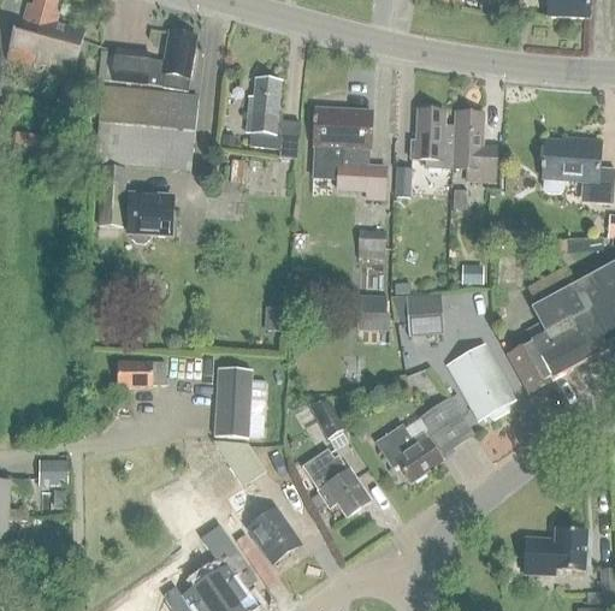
[(9,58),(30,63),(31,60),(51,65),(52,64),(57,65),(57,66),(75,71),(86,28),(57,21),(59,12),(54,11),(57,0),(34,0),(34,4),(28,3),(19,34),(15,33),(16,30),(13,30),(6,58),(9,59),(9,58)]
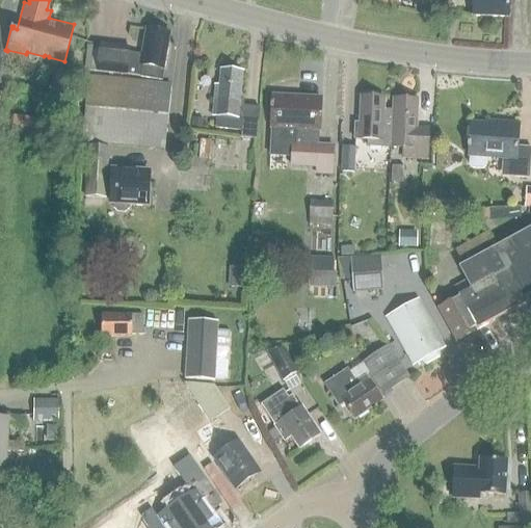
[(473,0),(473,12),(508,15),(508,0),(473,0)]
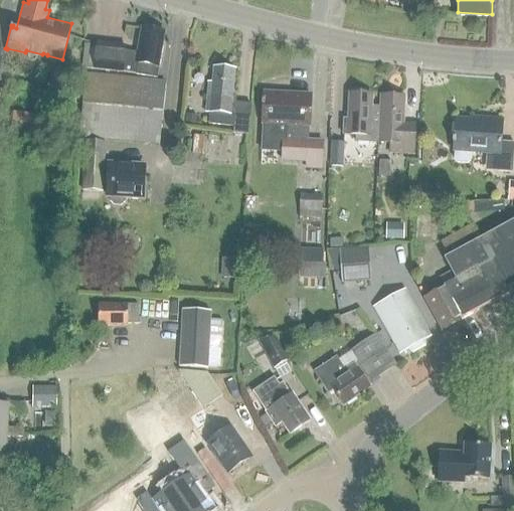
[(139,51),(125,48),(125,42),(97,39),(95,65),(122,68),(123,68),(136,70),(135,71),(157,74),(159,64),(163,44),(160,43),(162,28),(144,25),(139,51)]
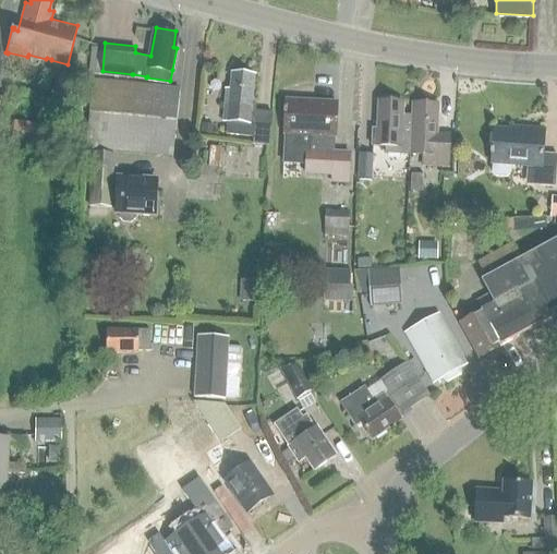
[(254,141),(269,142),(273,109),(251,108),(254,72),(231,70),(230,86),(226,85),(223,118),(228,119),(227,131),(254,133),(254,141)]
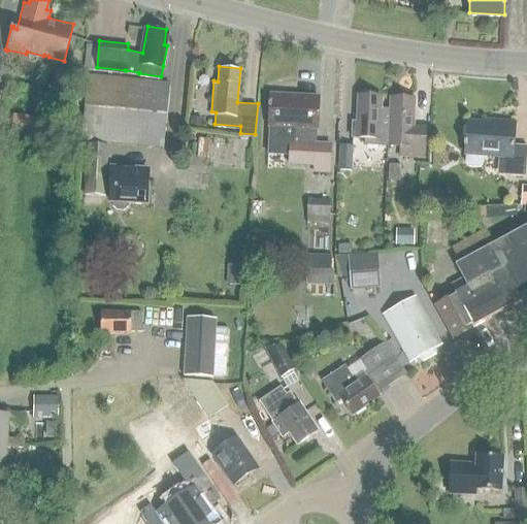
[(81,135),(161,143),(164,143),(169,82),(88,73),(81,135)]
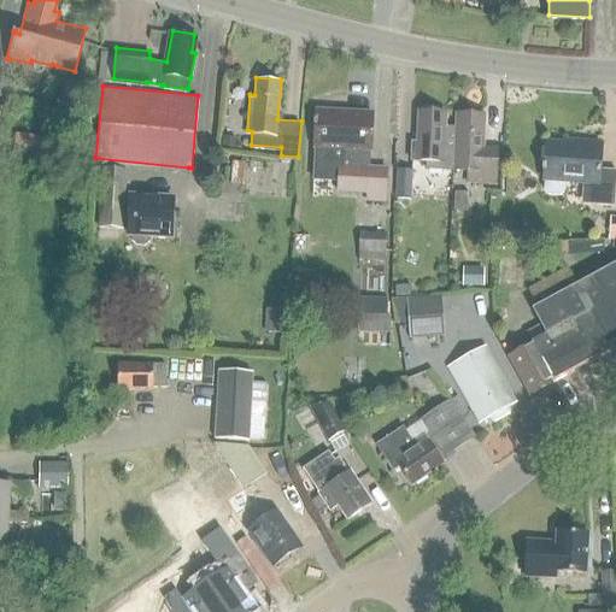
[(314,171),(338,172),(338,188),(367,189),(367,196),(385,198),(386,166),(369,165),(370,147),(373,111),(316,107),(314,143),(315,143),(314,171)]
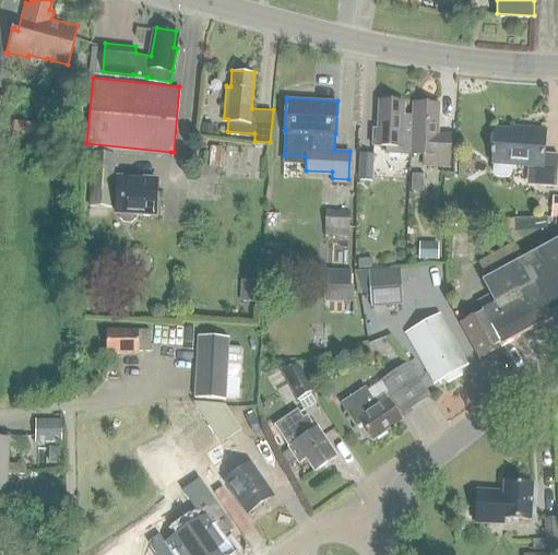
[(386,150),(411,152),(413,114),(403,113),(404,99),(379,98),(377,127),(372,127),(372,143),(387,143),(386,150)]
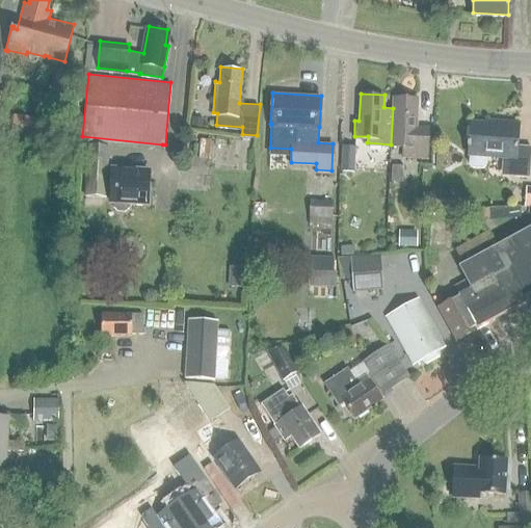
[(393,108),(391,144),(403,144),(402,154),(427,155),(428,126),(417,126),(418,97),(394,96),(393,108)]
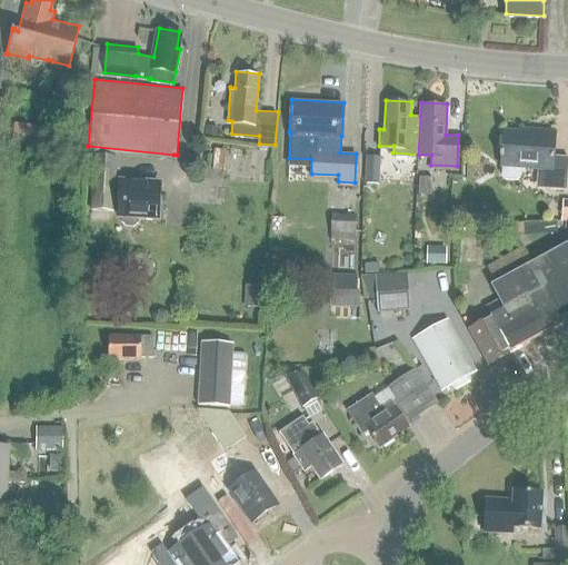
[(77,130),(79,111),(65,110),(62,129),(77,130)]
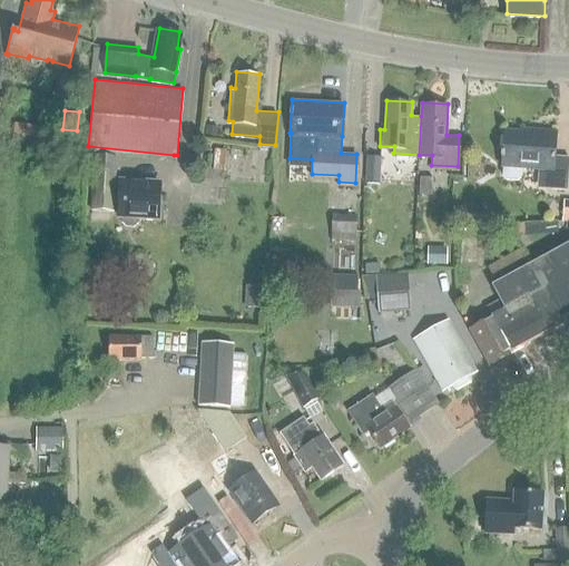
[(217,134),(218,124),(206,122),(205,132),(217,134)]
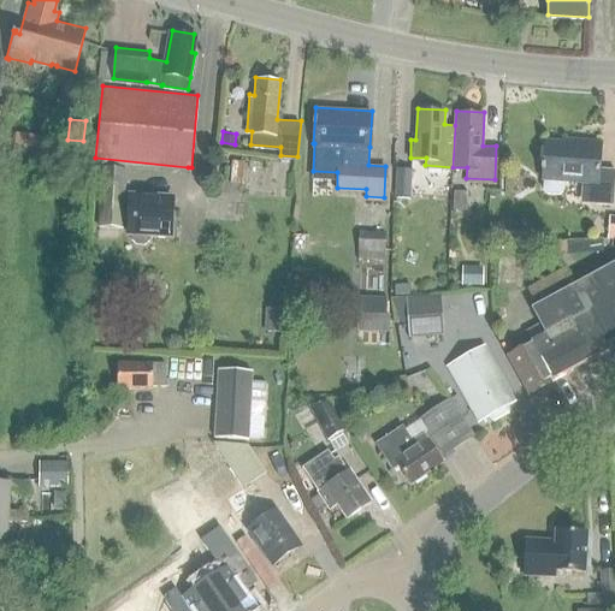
[(545,140),(543,176),(543,185),(547,190),(559,191),(565,187),(565,178),(591,179),(590,201),(613,202),(614,185),(614,167),(598,166),(601,140),(578,138),(577,141),(545,140)]
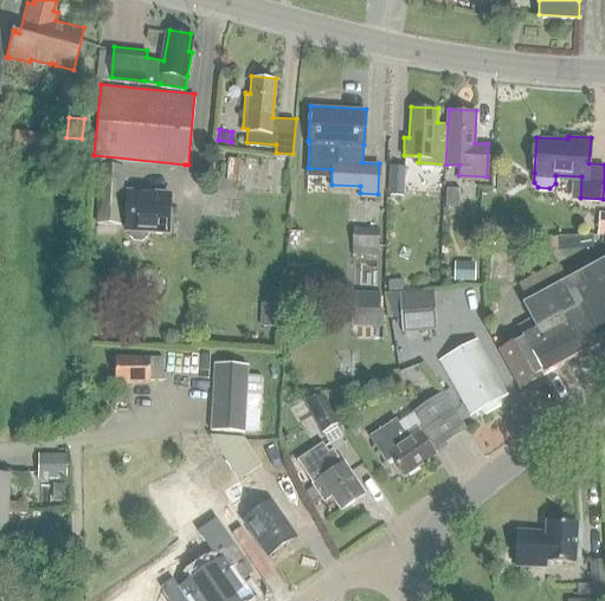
[(97,220),(121,221),(124,163),(101,162),(97,220)]
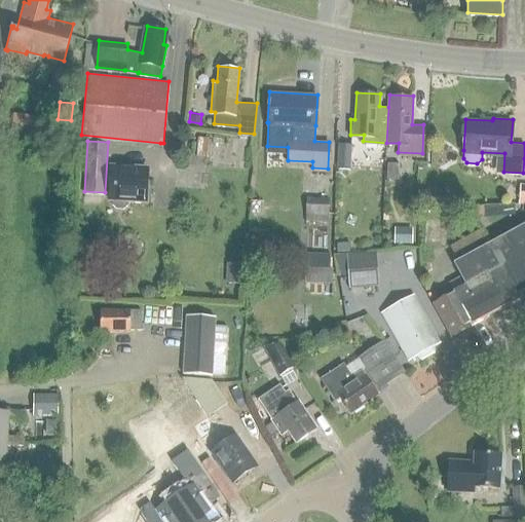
[(337,166),(349,166),(350,142),(338,141),(337,166)]
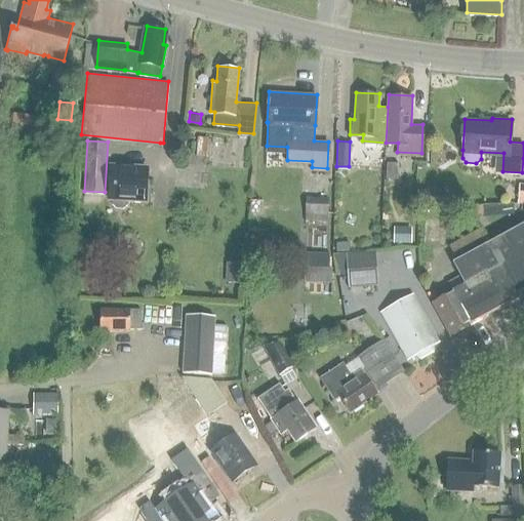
[(128,197),(146,198),(148,167),(110,165),(108,196),(112,196),(112,201),(116,205),(123,206),(127,202),(128,197)]
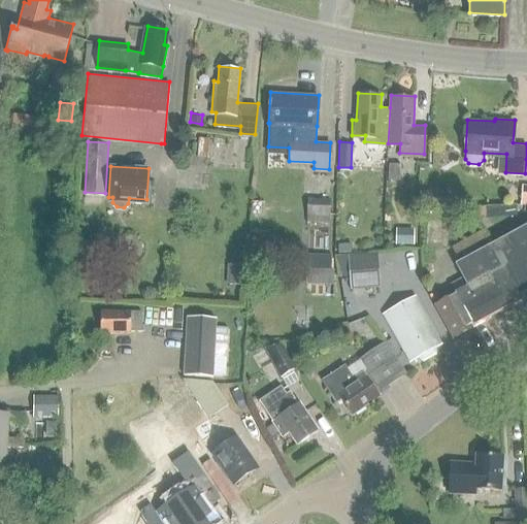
[(330,213),(331,198),(307,197),(307,211),(330,213)]
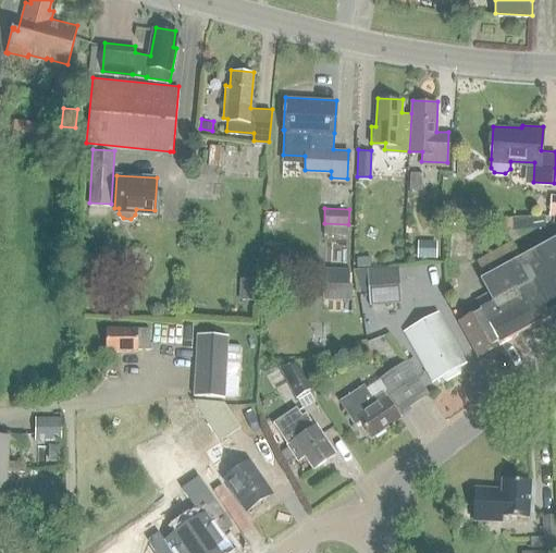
[(480,277),(487,290),(493,299),(513,335),(554,314),(551,307),(555,305),(555,235),(531,249),(528,243),(516,249),(511,240),(478,258),(485,274),(480,277)]
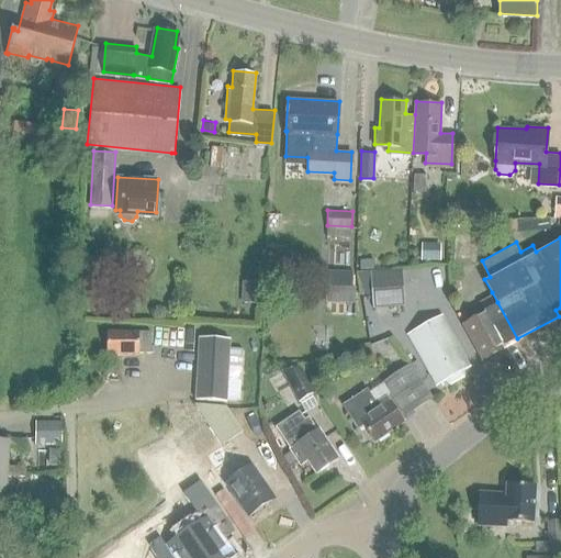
[(441,246),(422,245),(422,257),(441,258),(441,246)]
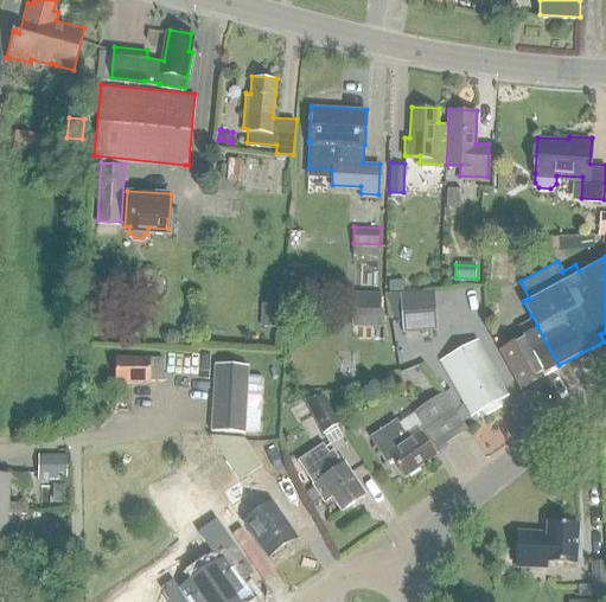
[(404,287),(403,277),(389,277),(390,287),(404,287)]
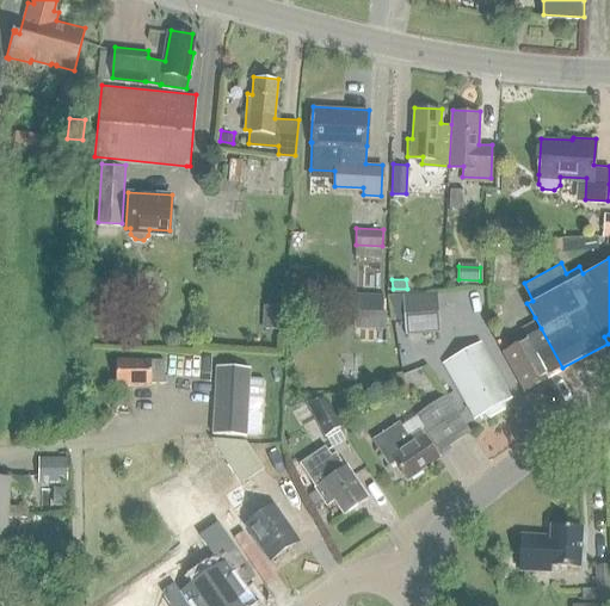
[(404,317),(406,333),(439,329),(436,291),(388,295),(396,317),(404,317)]
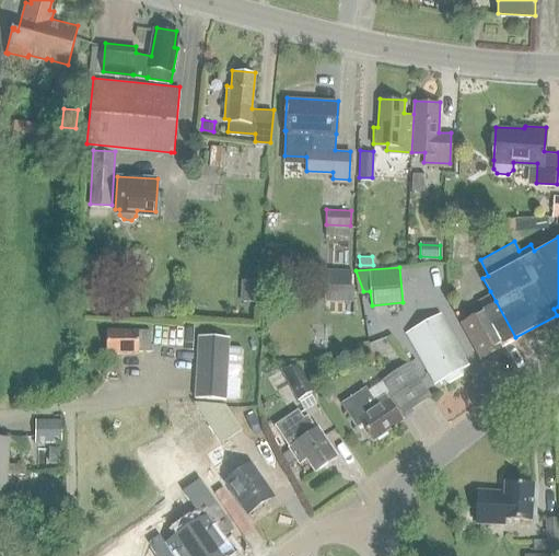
[(258,297),(258,278),(246,278),(246,297),(258,297)]
